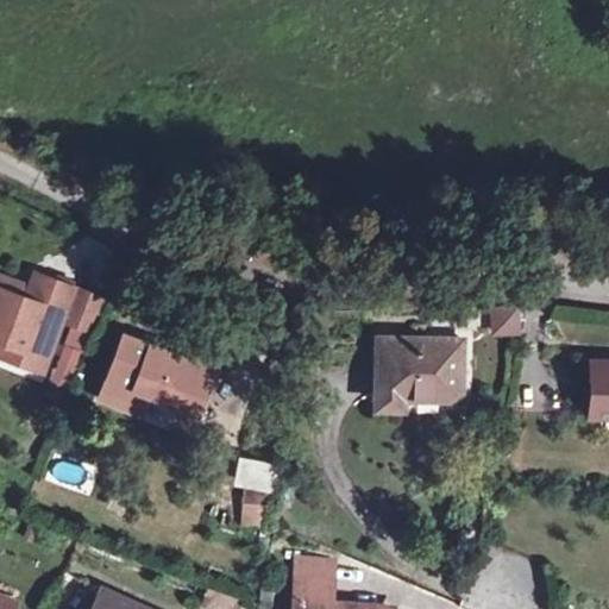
[(48,297),(55,280),(38,272),(32,289),(0,275),(0,288),(36,302),(39,294),(48,297)]
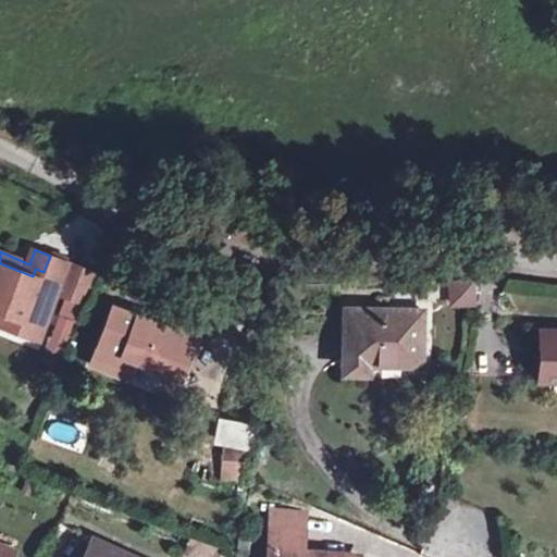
[(0,310),(1,310),(0,312),(0,323),(38,338),(56,293),(67,262),(50,256),(44,272),(36,269),(33,276),(0,263),(0,310)]
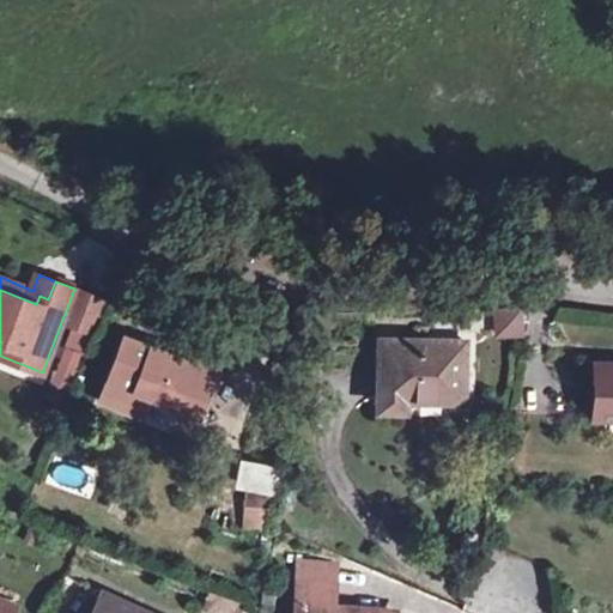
[(91,293),(74,289),(61,322),(76,327),(77,326),(79,326),(91,293)]
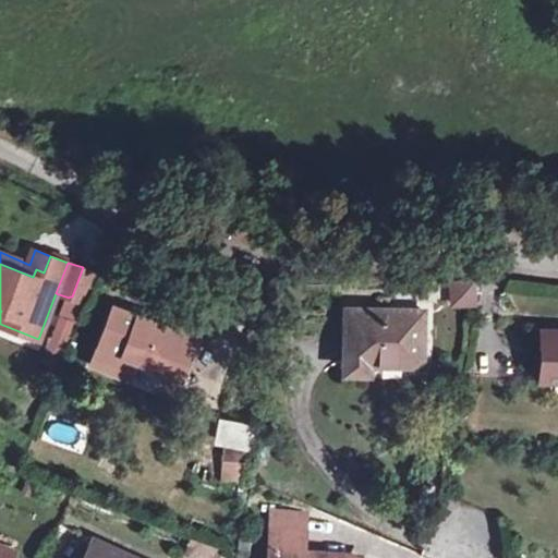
[(72,296),(70,296),(69,298),(65,308),(79,314),(84,303),(84,304),(96,273),(83,267),(72,296)]
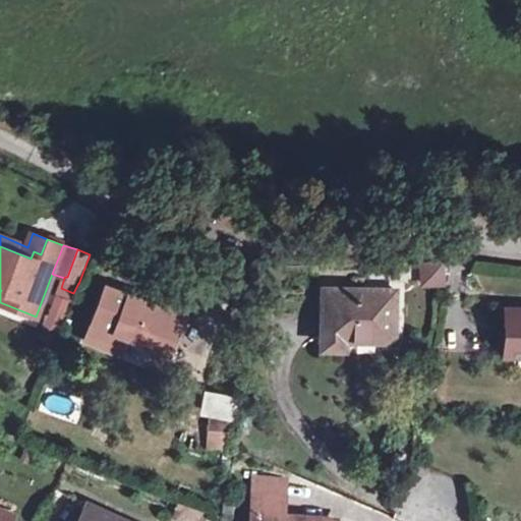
[(443,262),(420,263),(421,282),(444,281),(443,262)]
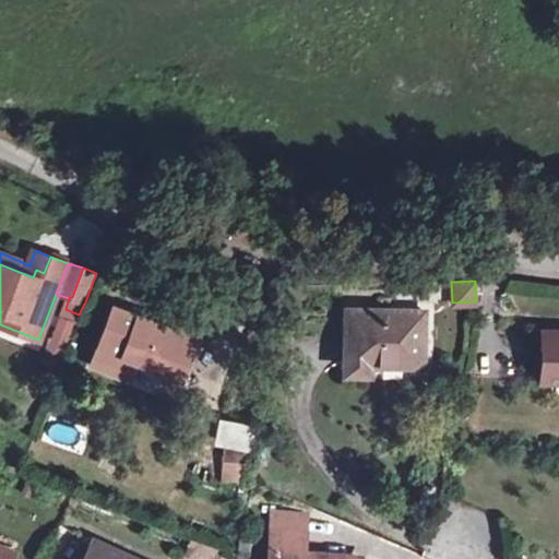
[(79,314),(66,309),(62,317),(75,322),(79,314)]
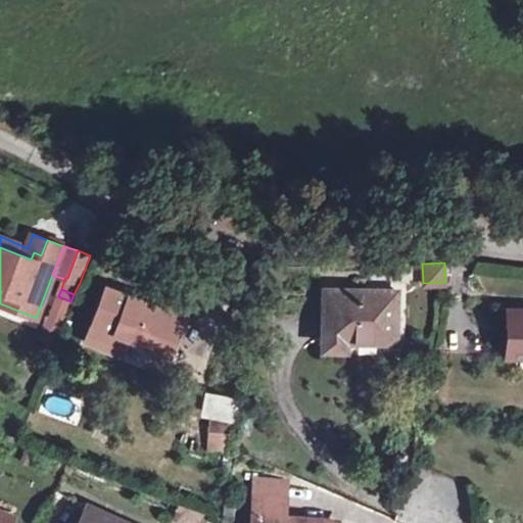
[(105,289),(86,340),(119,352),(126,335),(169,350),(184,310),(162,300),(159,308),(148,304),(105,289)]
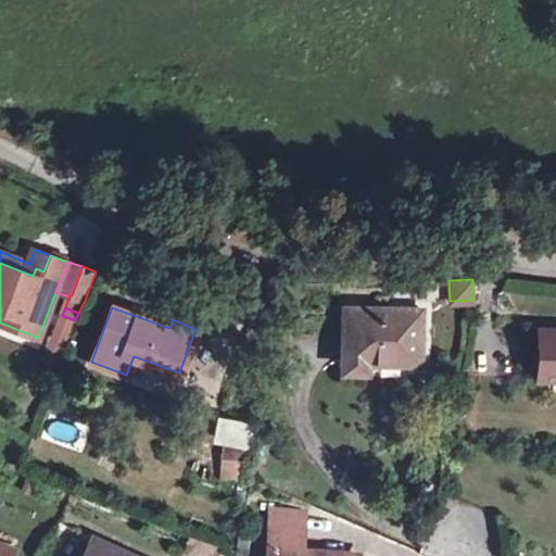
[(345,310),(344,368),(367,370),(368,359),(419,359),(420,312),(345,310)]
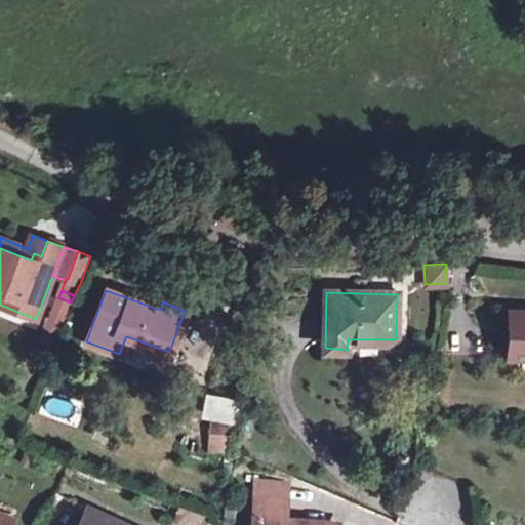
[(160,310),(163,301),(152,297),(149,306),(160,310)]
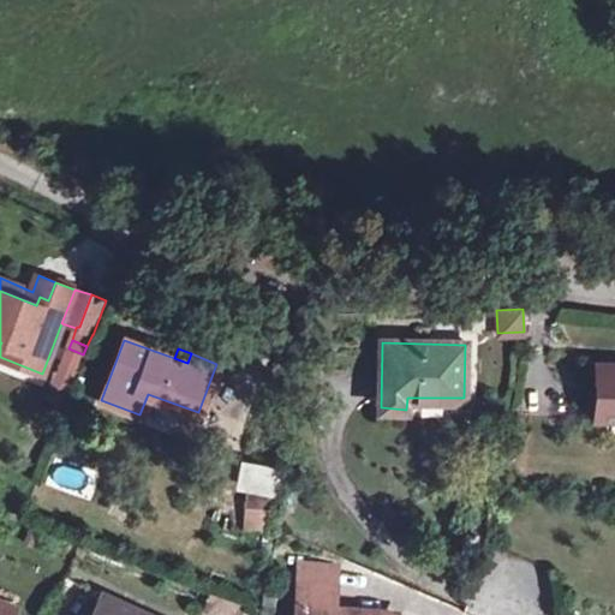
[(614,364),(598,364),(596,418),(614,418),(614,364)]
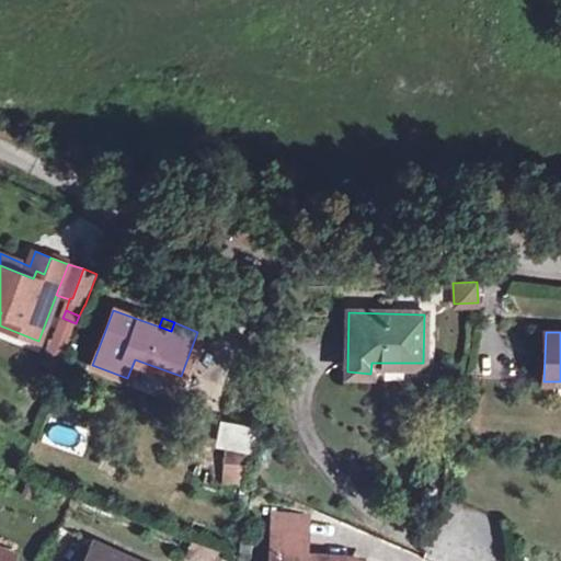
[(215,445),(253,453),(259,428),(219,421),(215,445)]
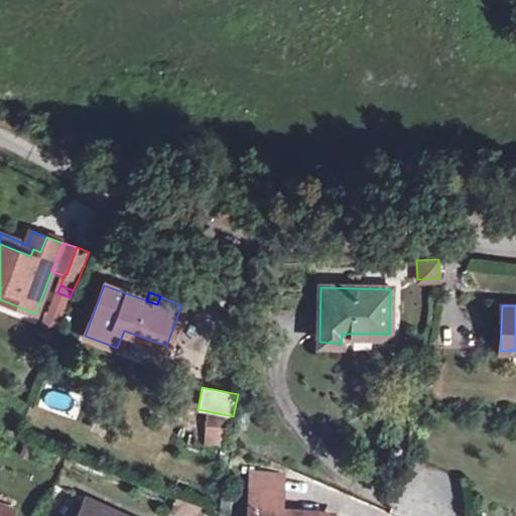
[(226,448),(227,423),(205,422),(204,446),(226,448)]
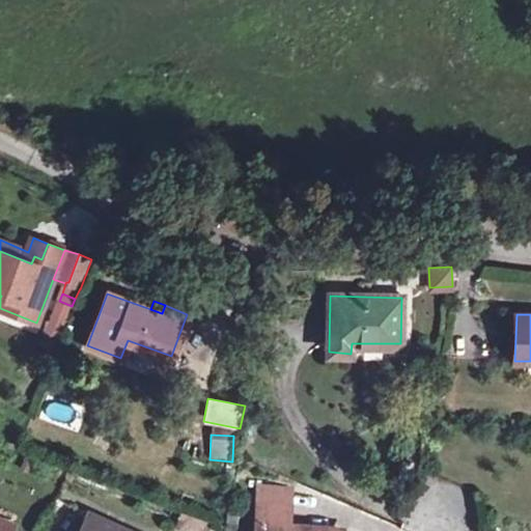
[(260,488),(260,505),(287,506),(288,491),(260,488)]
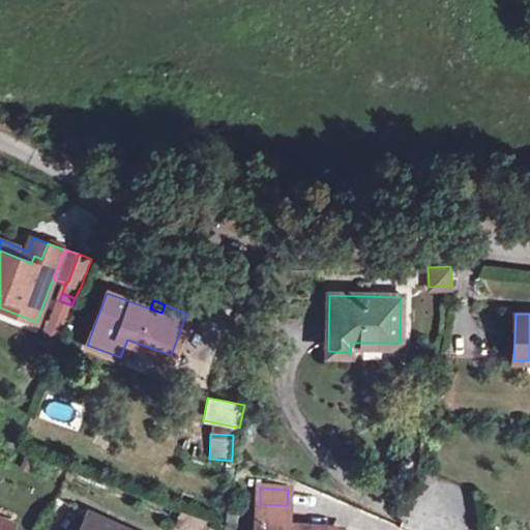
[(260,504),(258,529),(339,529),(286,525),(287,505),(260,504)]
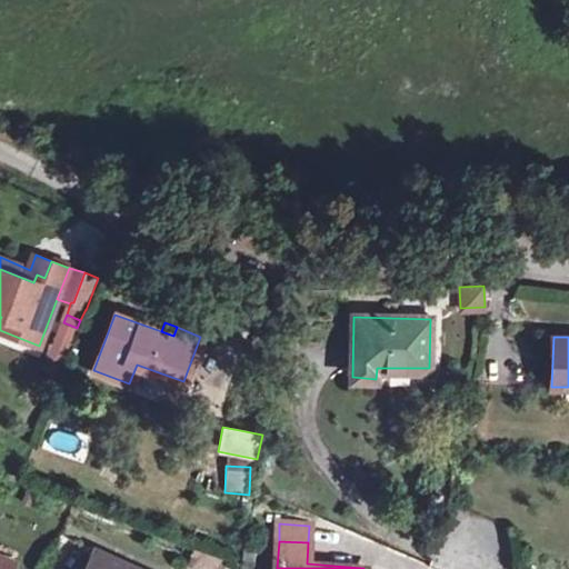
[(220,568),(226,559),(195,547),(189,562),(205,568),(220,568)]
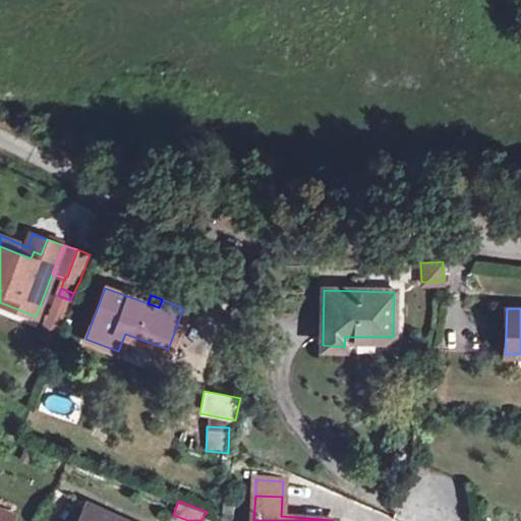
[(122,520),(88,505),(79,520),(122,520)]
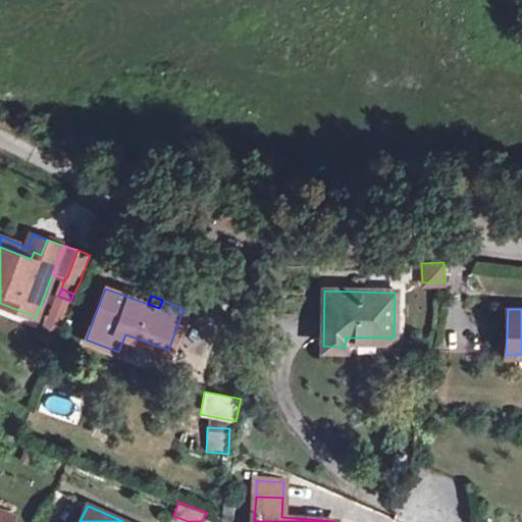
[(0,510),(0,521),(7,521),(10,515),(0,510)]
